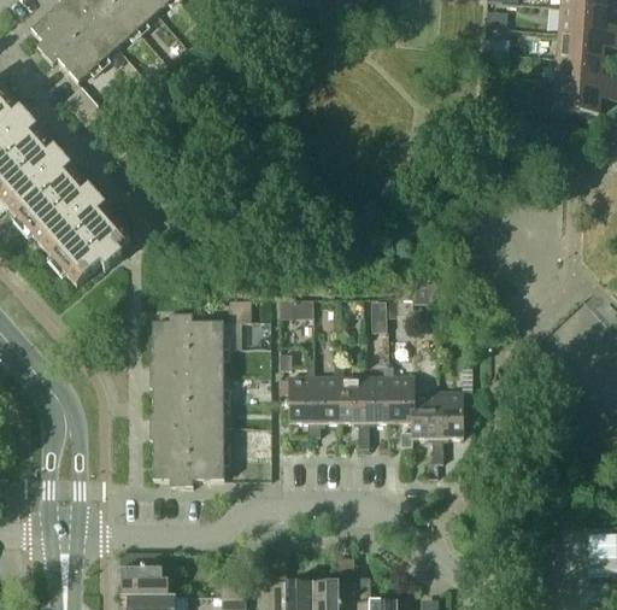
[(78,81),(137,29),(111,0),(62,0),(31,28),(42,40),(36,45),(52,62),(57,57),(78,81)]
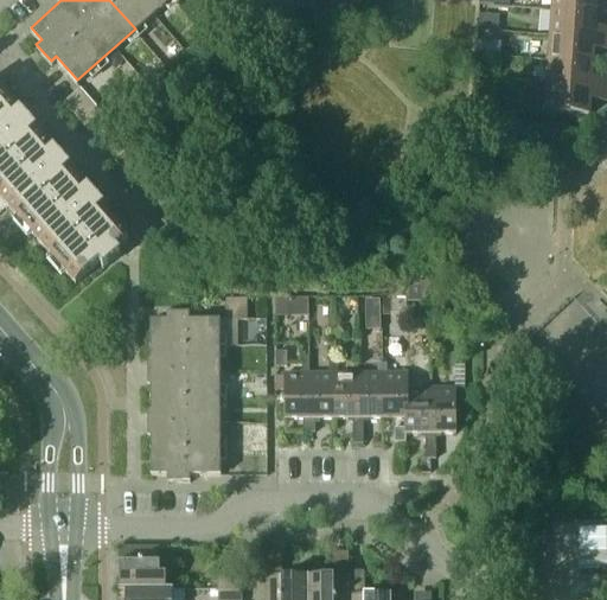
[(109,0),(135,29),(166,0),(109,0)]
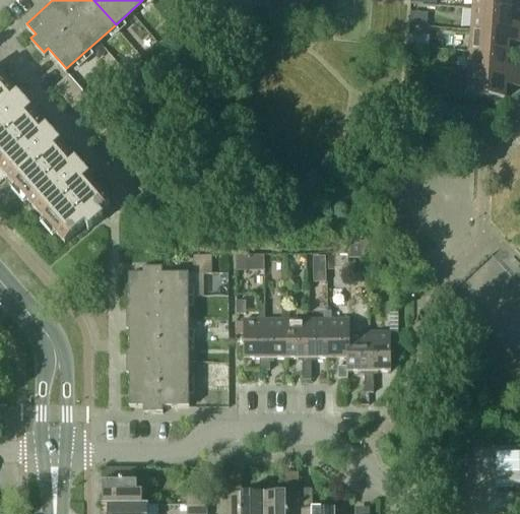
[(470,24),(519,27),(519,18),(509,17),(510,5),(472,3),(470,24)]
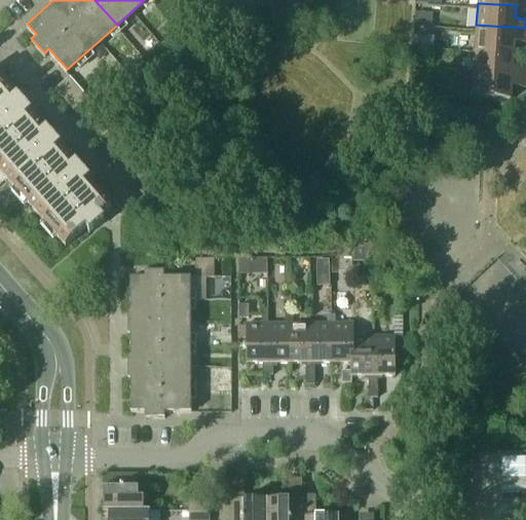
[(433,8),(415,7),(415,21),(431,22),(433,8)]
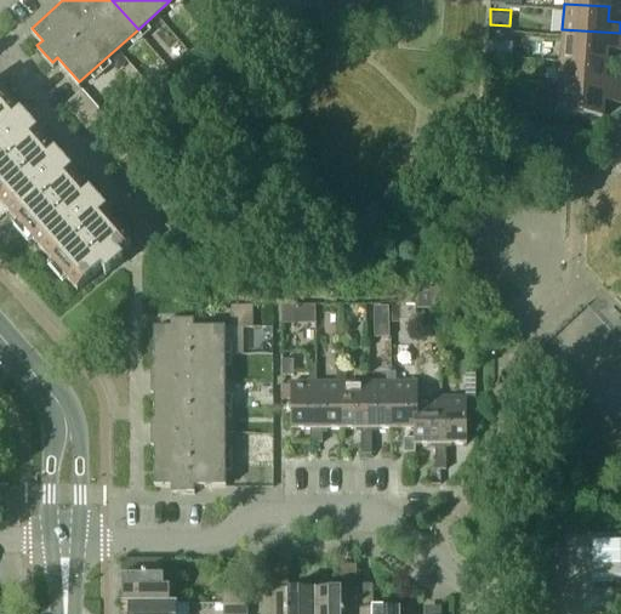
[(560,56),(605,60),(607,45),(620,45),(620,33),(562,29),(560,56)]
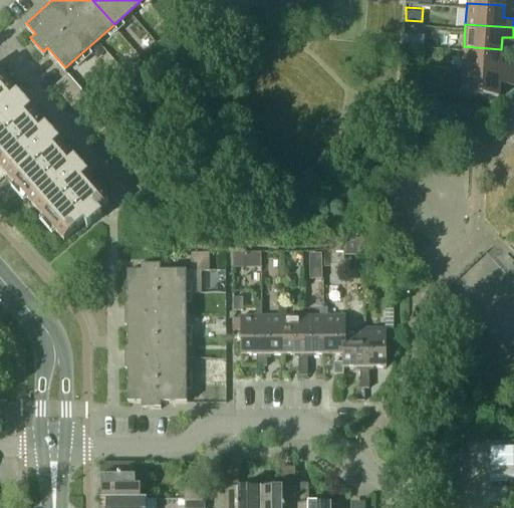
[(424,30),(405,29),(404,41),(424,43),(424,30)]
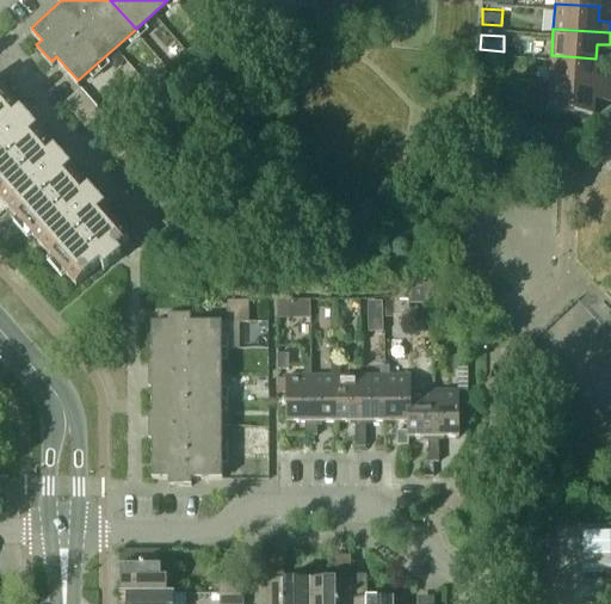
[(549,80),(610,85),(610,73),(594,72),(596,59),(551,55),(549,80)]
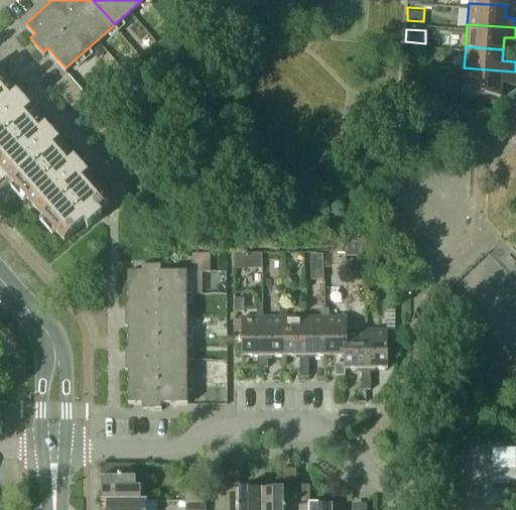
[(515,72),(464,68),(463,91),(500,94),(501,81),(515,81),(515,72)]
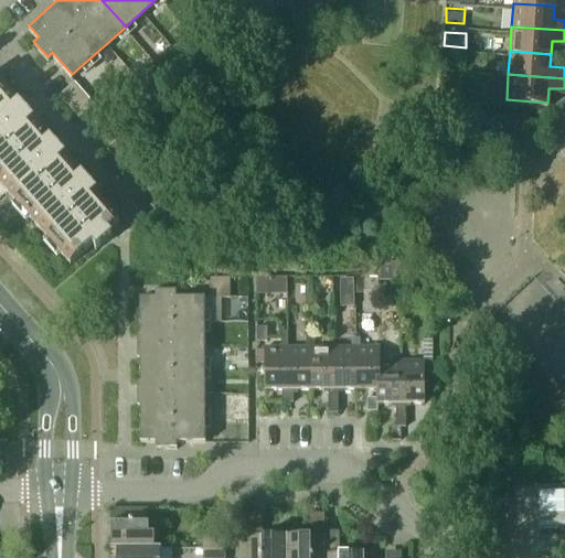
[(94,99),(74,77),(60,90),(78,113),(94,99)]
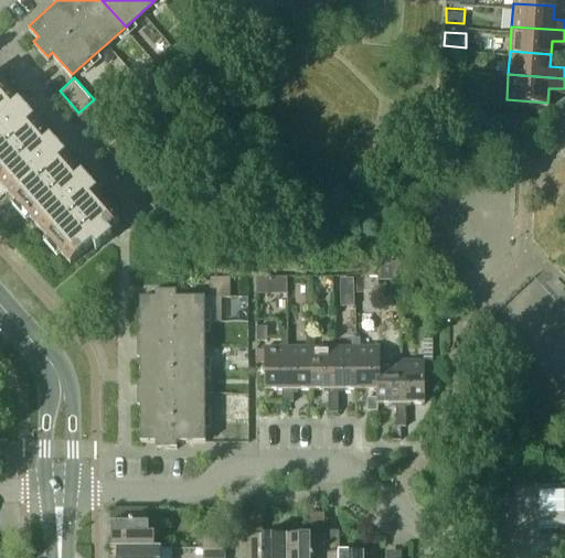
[(32,117),(34,115),(19,98),(17,99),(0,81),(0,149),(34,120),(32,117)]
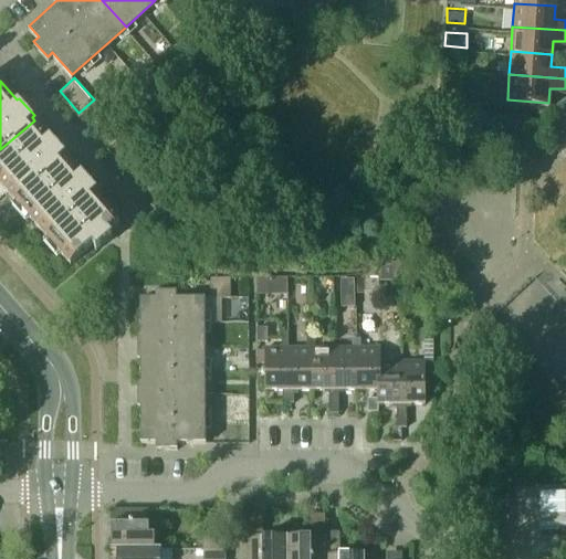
[(49,136),(34,120),(0,149),(0,179),(28,211),(77,168),(63,153),(65,151),(50,134),(49,136)]
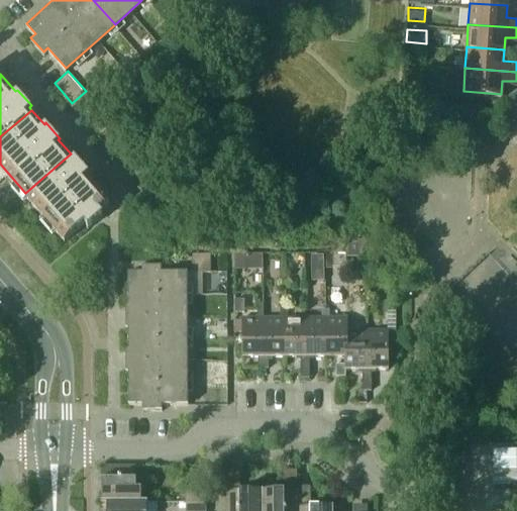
[(73,157),(71,154),(25,193),(65,237),(84,220),(88,224),(103,211),(99,207),(109,198),(87,173),(89,171),(75,156),(73,157)]
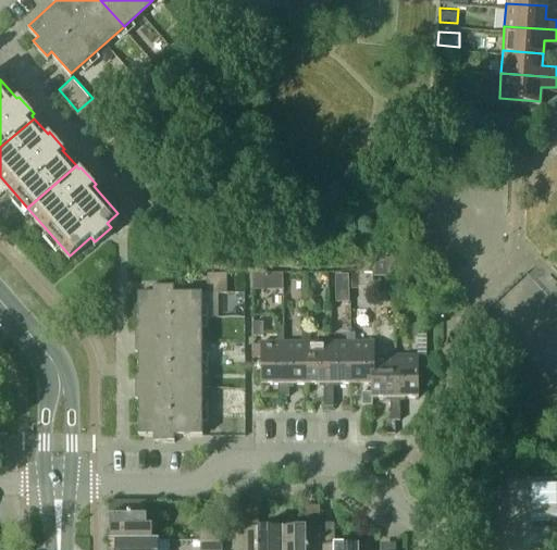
[(397,251),(381,252),(381,266),(398,265),(397,251)]
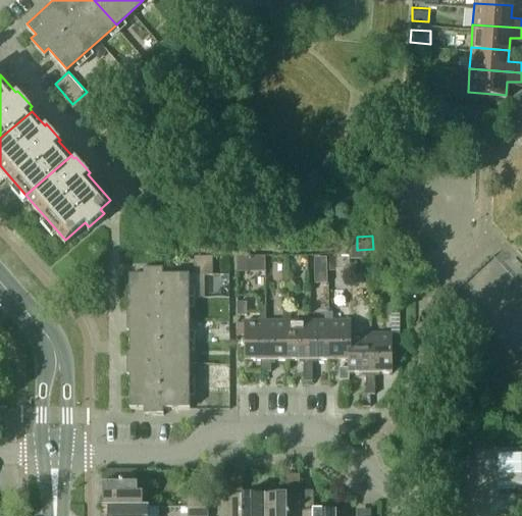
[(354,260),(354,245),(337,246),(338,261),(354,260)]
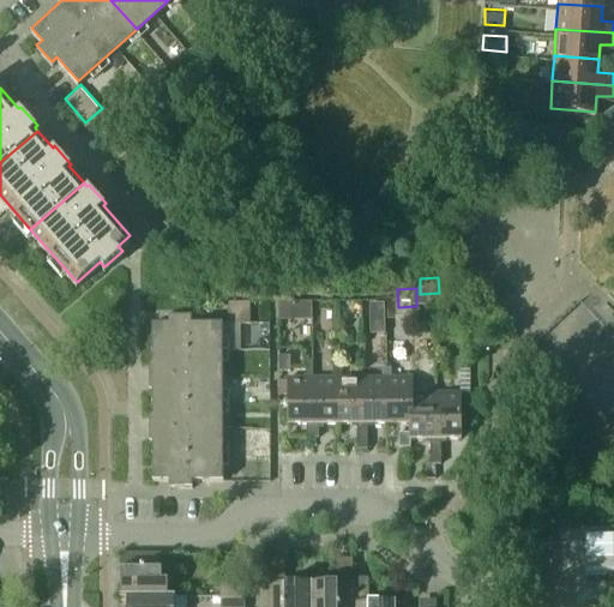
[(278,296),(278,314),(294,314),(293,295),(278,296)]
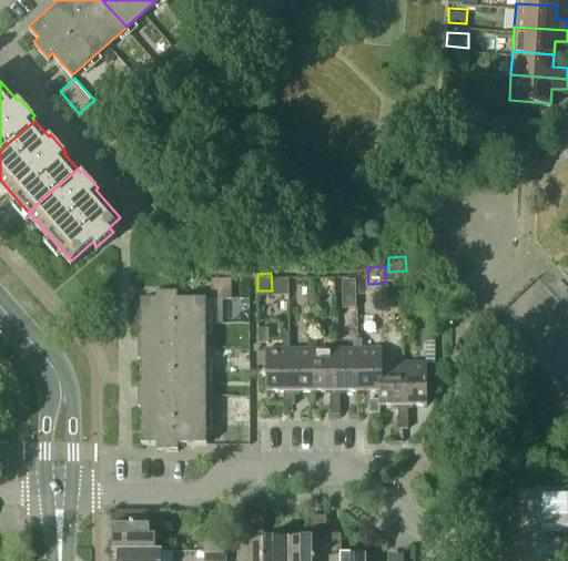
[(211,294),(231,294),(231,274),(211,274),(211,294)]
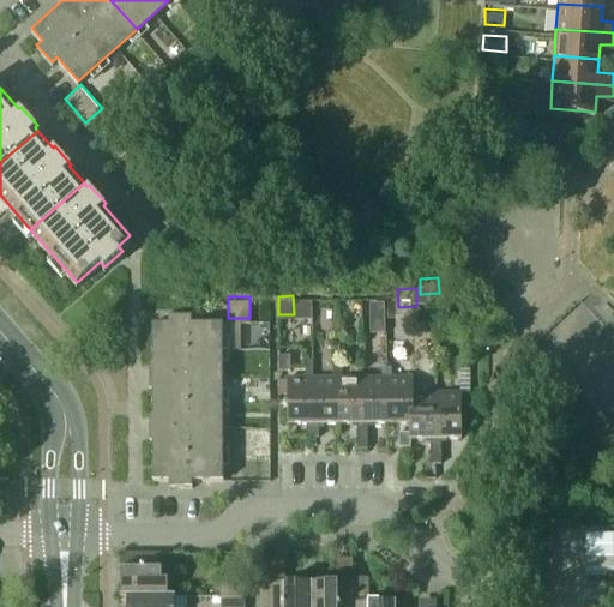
[(223,397),(223,318),(192,318),(192,311),(168,312),(168,318),(152,318),(152,397),(223,397)]
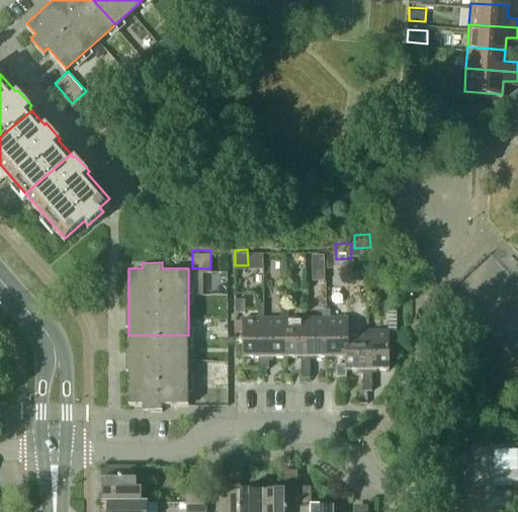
[(244,295),(236,295),(236,308),(244,308),(244,295)]
